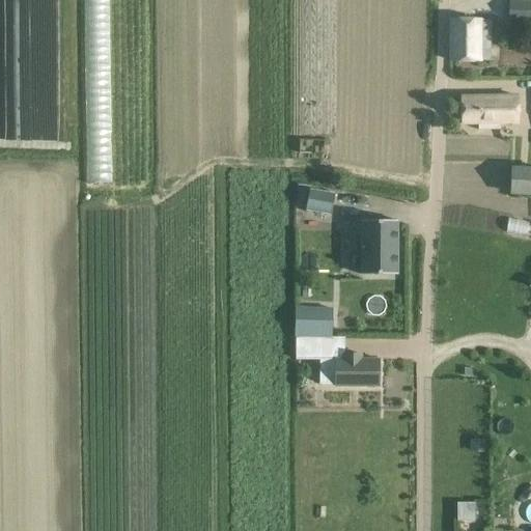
[(530,0),(508,0),(507,25),(530,25),(530,0)]
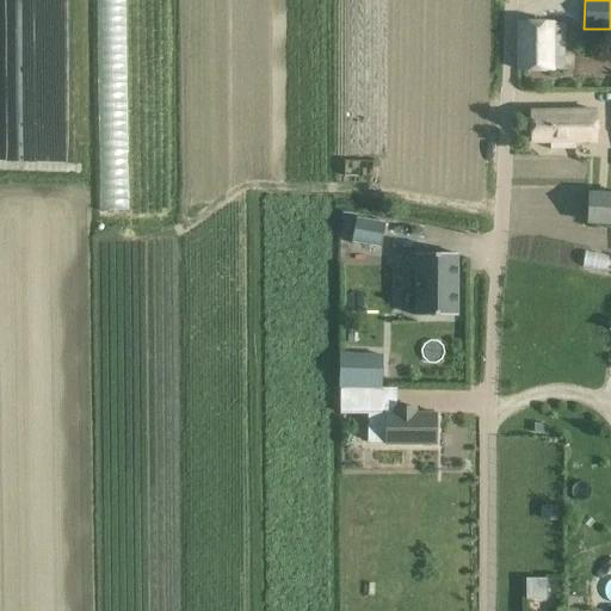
[(518,22),(518,68),(551,68),(565,69),(565,38),(565,23),(554,23),(554,22),(518,22)]
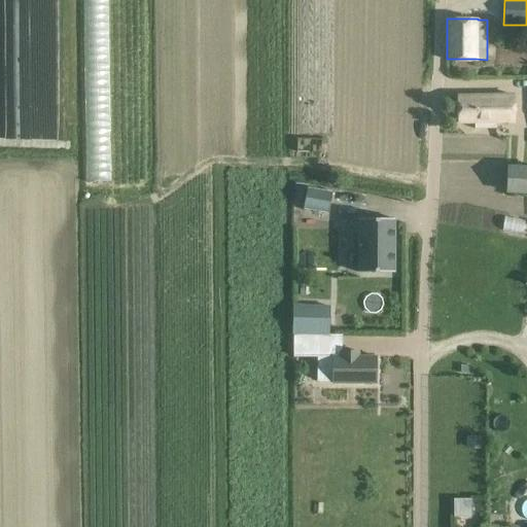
[(473,123),(473,129),(496,128),(496,121),(513,121),(513,95),(457,96),(457,123),(473,123)]
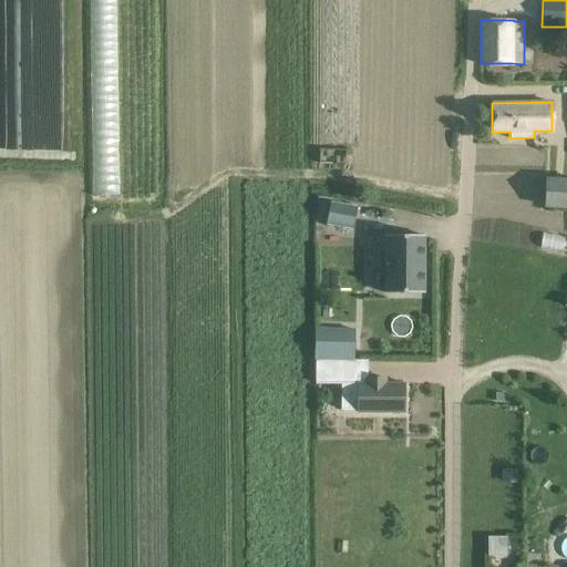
[(544,209),(566,209),(566,178),(544,178),(544,209)]
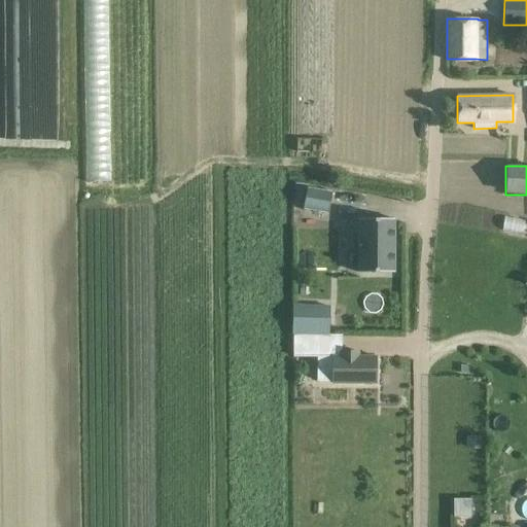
[(331,192),(307,188),(304,209),(327,213),(331,192)]
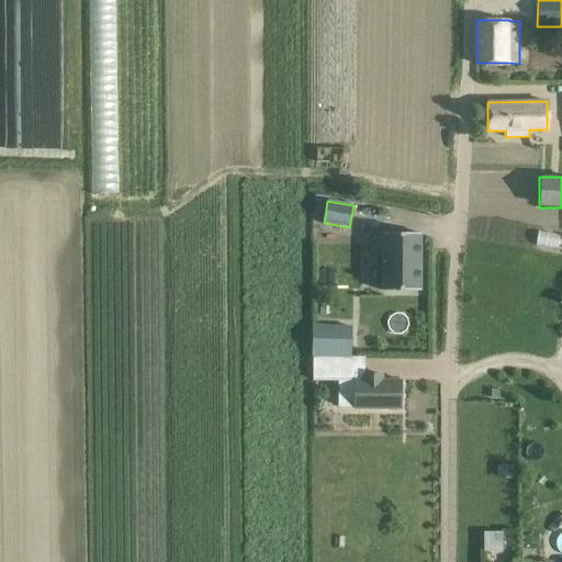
[(419,234),(382,234),(382,291),(419,291),(419,234)]
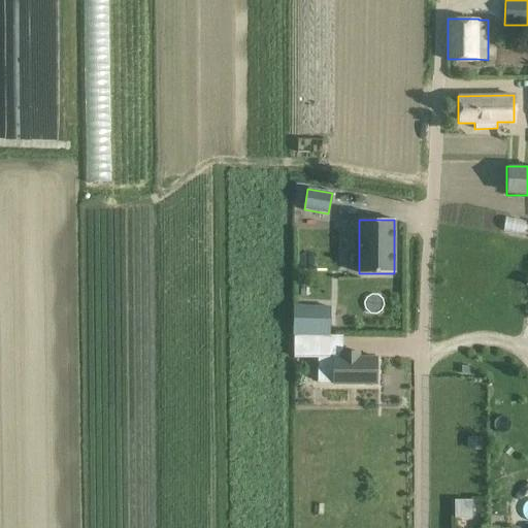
[(294,307),(294,335),(325,335),(329,335),(329,308),(294,307)]
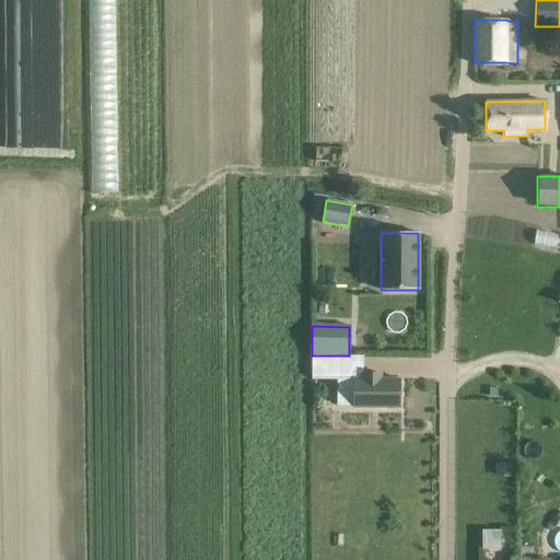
[(312,356),(311,378),(345,378),(345,356),(312,356)]
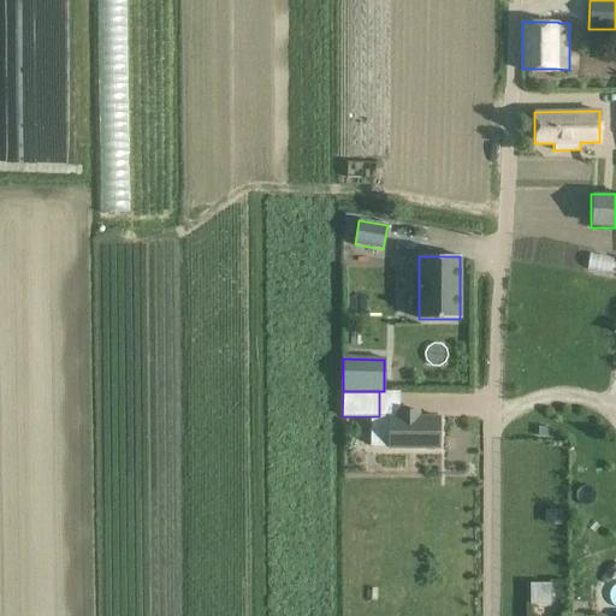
[(439,418),(419,418),(419,412),(398,412),(398,416),(389,416),(389,449),(439,449),(439,418)]
